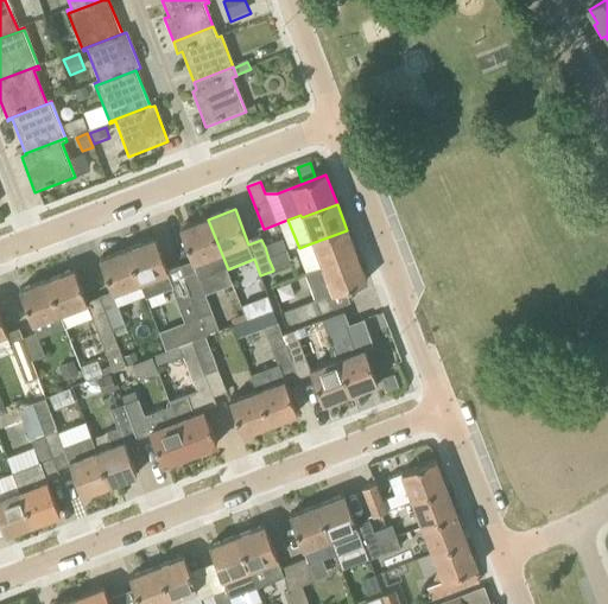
[(219,331),(211,312),(200,280),(228,269),(208,220),(181,230),(197,274),(184,279),(207,336),(219,331)]
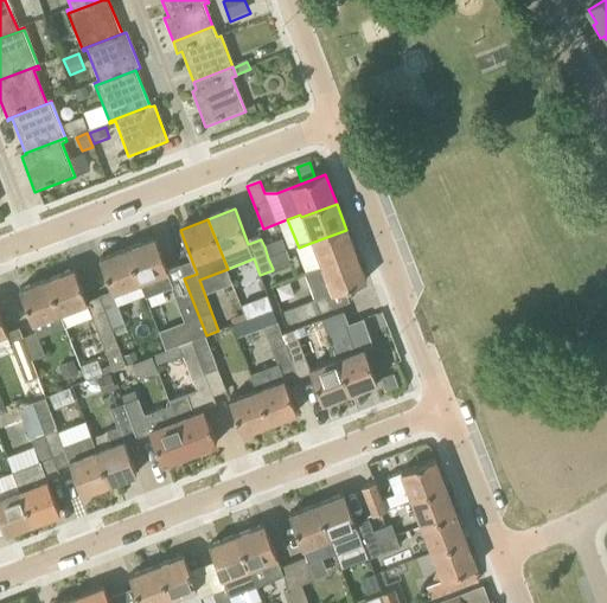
[(346,230),(311,243),(321,269),(357,257),(346,230)]
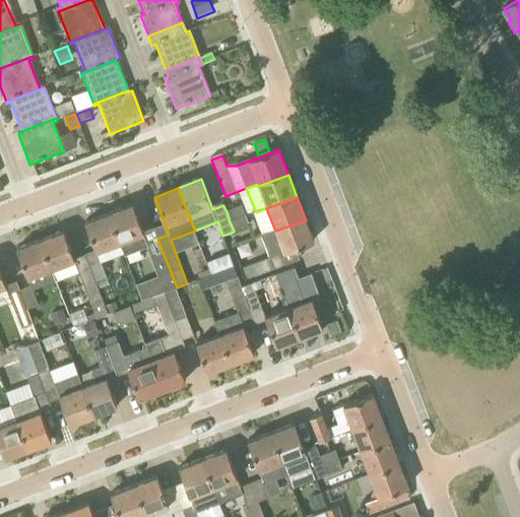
[(146,244),(143,234),(144,234),(132,205),(110,214),(121,245),(126,257),(149,248),(154,262),(165,293),(153,298),(153,299),(166,294),(176,289),(176,288),(177,287),(157,239),(146,244)]
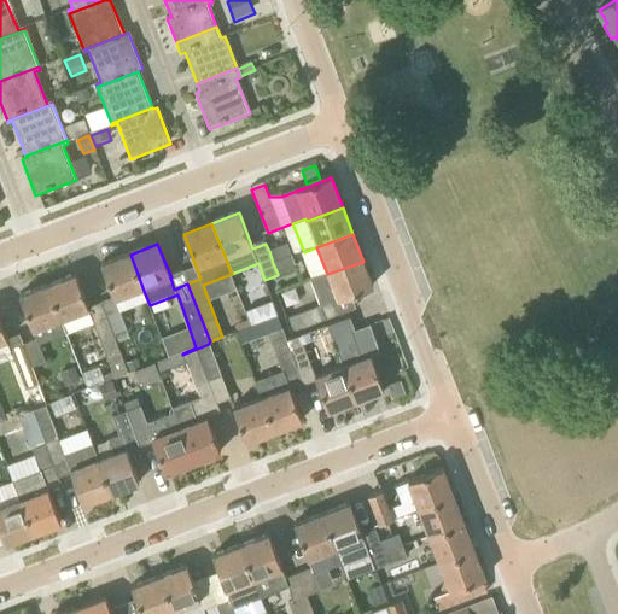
[(273,263),(292,257),(287,244),(269,251),(273,263)]
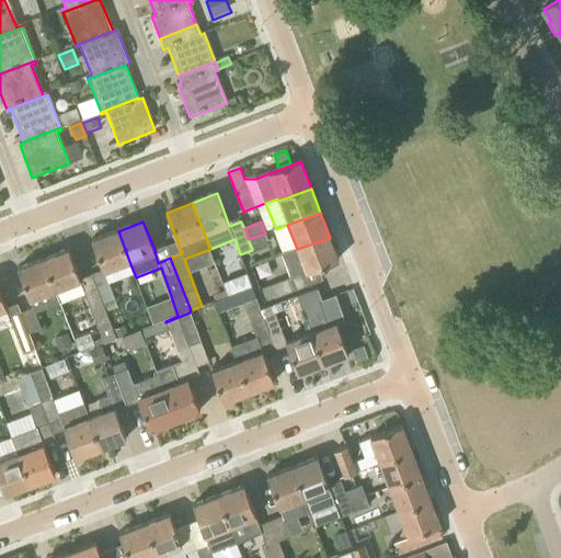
[(94,281),(103,305),(115,300),(104,274),(130,264),(118,231),(92,241),(103,271),(92,275),(94,281)]
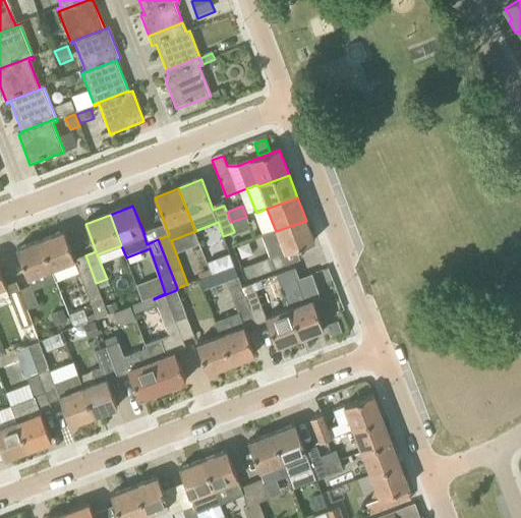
[(234,231),(249,225),(246,217),(230,222),(234,231)]
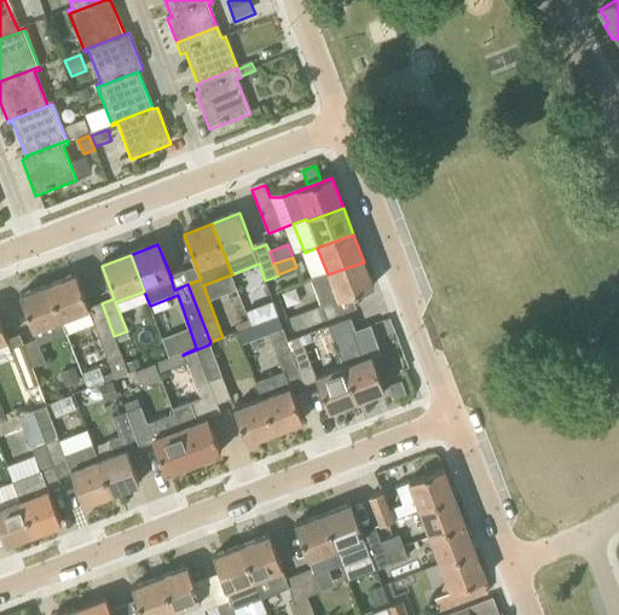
[(305,329),(340,315),(336,306),(342,303),(341,302),(374,288),(364,262),(328,274),(312,280),(322,307),(299,315),(305,329)]
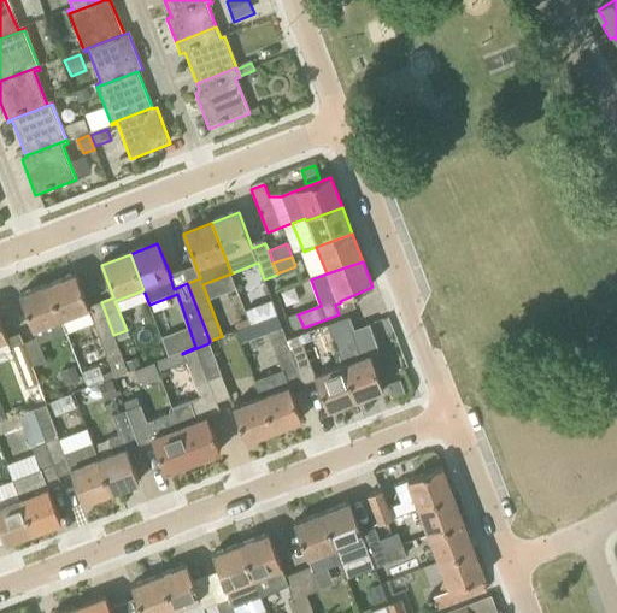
[(104,308),(90,313),(76,275),(48,286),(62,322),(66,334),(94,324),(115,377),(128,372),(113,335),(104,308)]
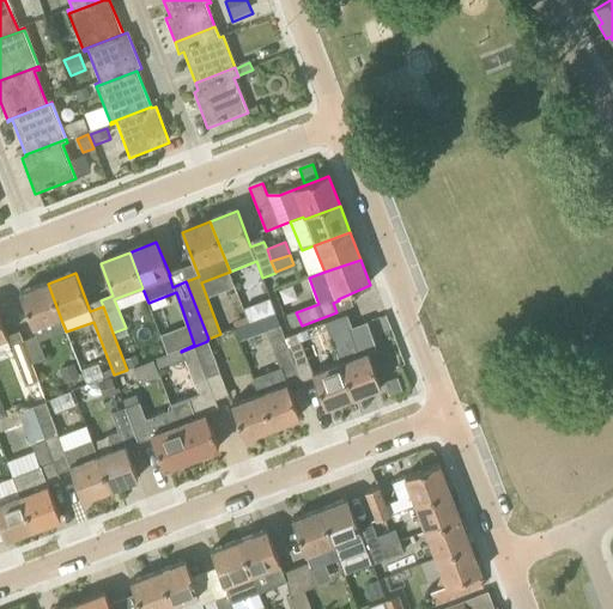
[(34,330),(61,320),(48,284),(20,294),(34,330)]
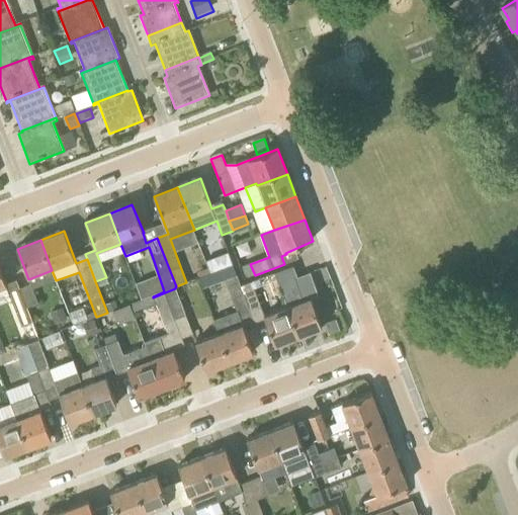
[(241,286),(233,265),(226,268),(211,273),(198,278),(202,289),(226,280),(232,298),(237,312),(213,321),(220,335),(230,363),(254,354),(240,318),(250,314),(243,294),(245,293),(242,286),(241,286)]
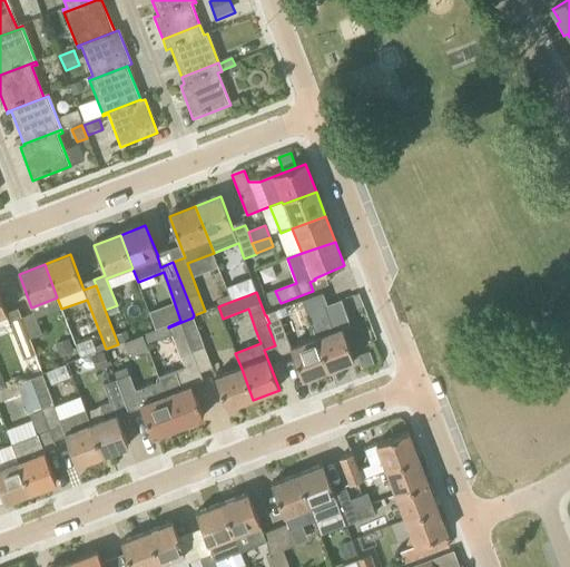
[(334,332),(324,308),(327,306),(323,294),(303,301),(330,371),(354,361),(342,330),(334,332)]
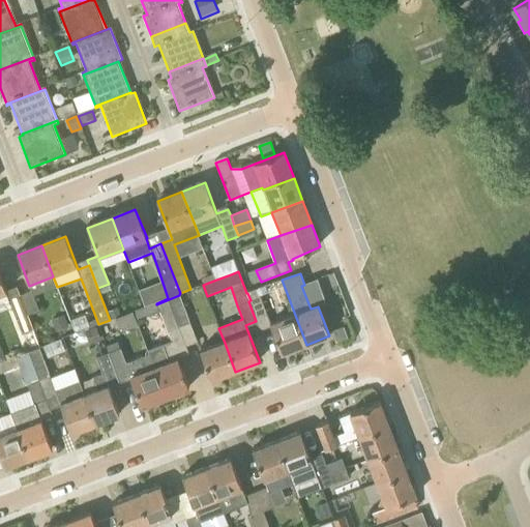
[(260,330),(271,326),(282,354),(306,345),(282,280),(281,281),(294,315),(271,324),(257,289),(247,293),(251,300),(248,301),(256,321),(260,330)]
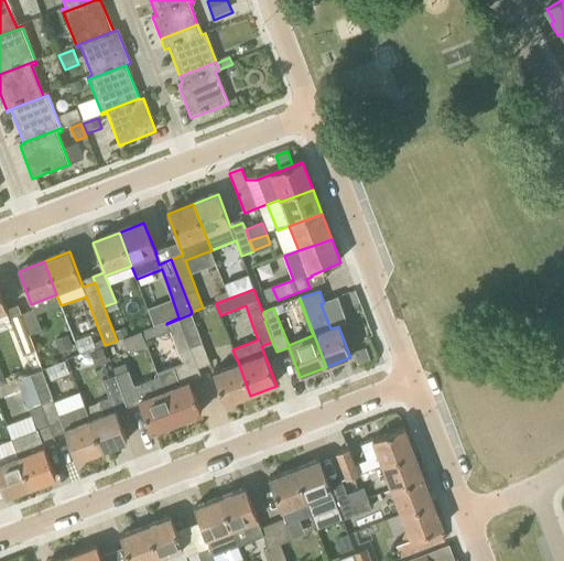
[(30,336),(22,315),(21,315),(19,311),(8,315),(24,357),(35,353),(30,336)]
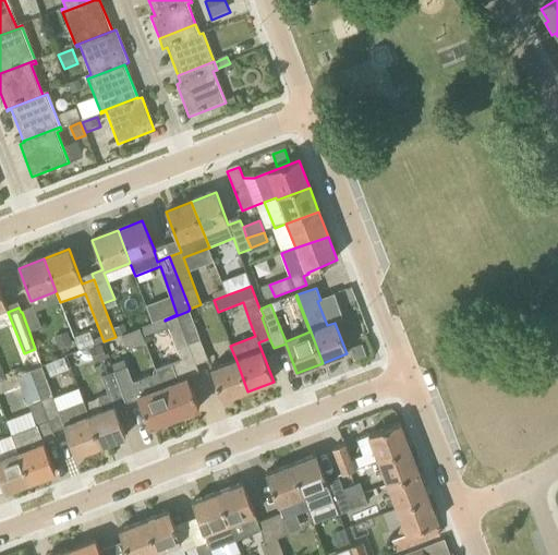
[(29,333),(40,328),(33,308),(22,312),(29,333)]
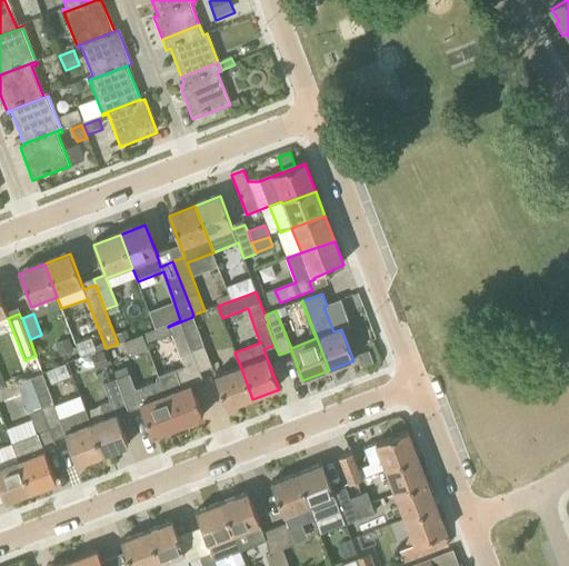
[(201,373),(211,368),(192,317),(181,321),(201,373)]
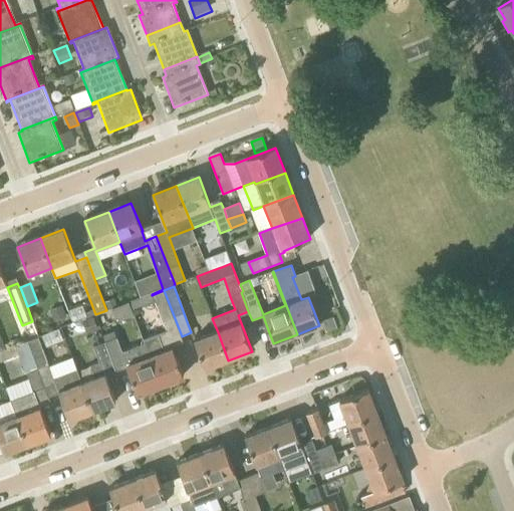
[(161,386),(184,377),(172,344),(182,340),(181,336),(182,336),(164,290),(152,295),(167,332),(144,341),(145,344),(150,358),(161,386)]
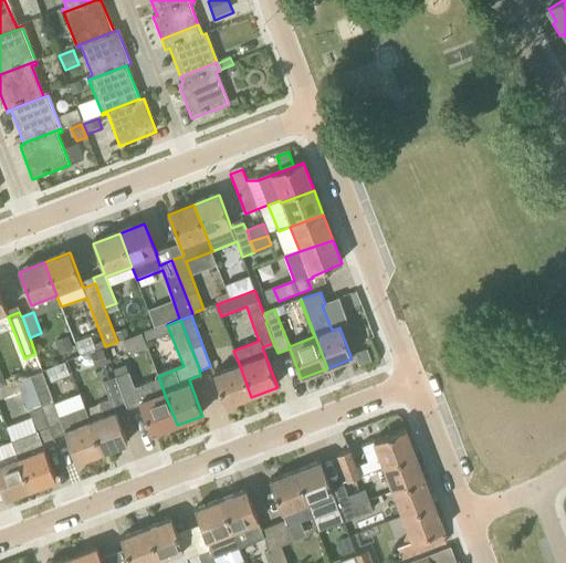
[(126,325),(113,330),(117,342),(130,336),(126,325)]
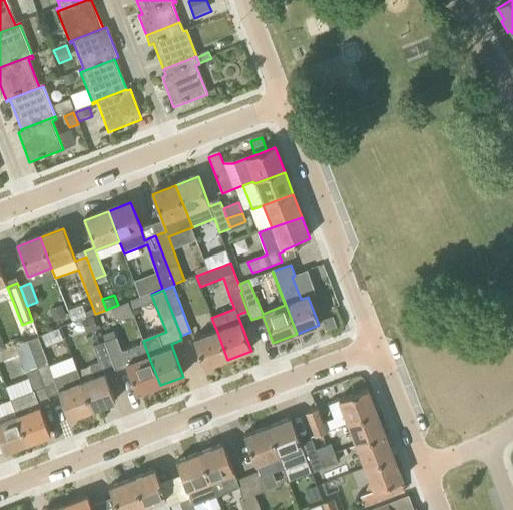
[(113,308),(118,320),(132,315),(128,303),(113,308)]
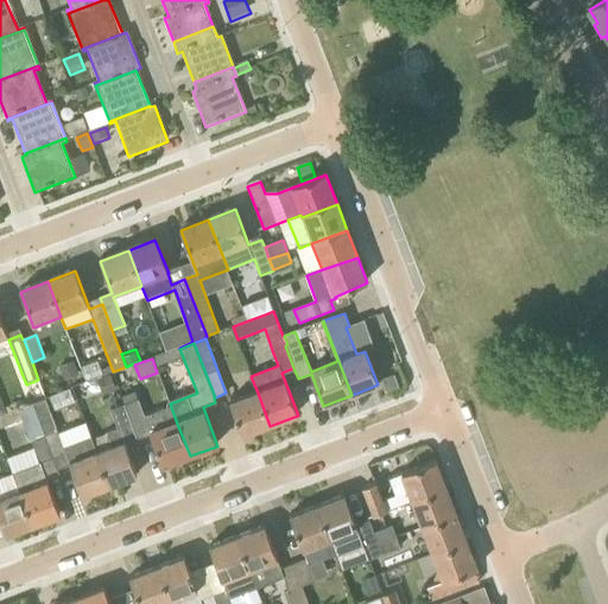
[(74,362),(59,368),(64,381),(80,375),(74,362)]
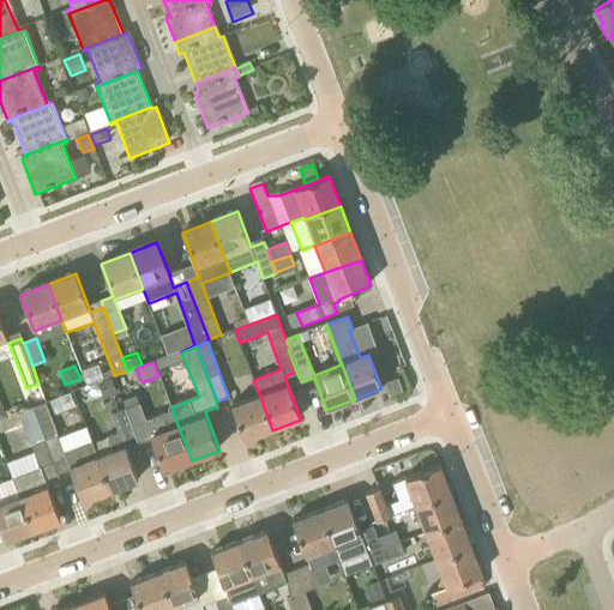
[(119,398),(113,380),(98,385),(104,403),(119,398)]
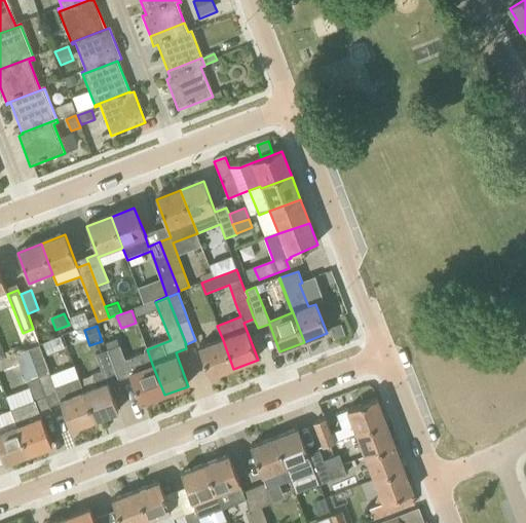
[(210,378),(233,369),(223,340),(199,349),(210,378)]
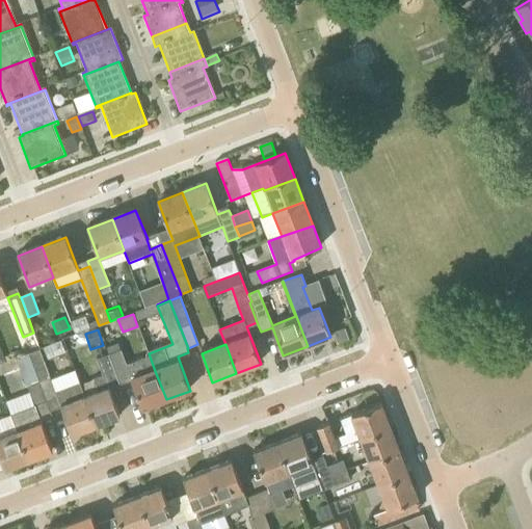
[(40,350),(28,354),(29,356),(47,401),(57,397),(56,394),(51,380),(41,352),(40,350)]
